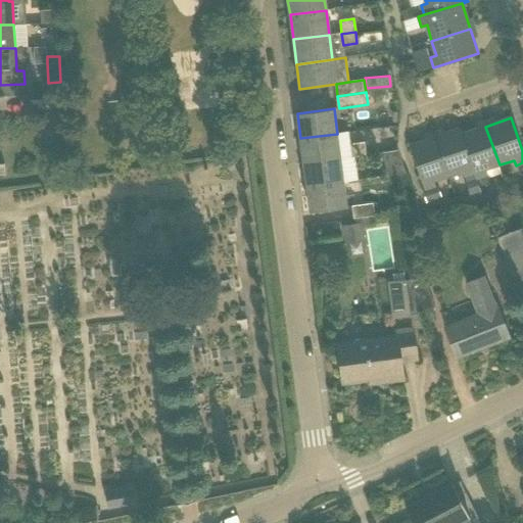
[(485,170),(500,164),(485,127),(462,135),(475,174),(477,179),(478,178),(486,176),(485,170)]
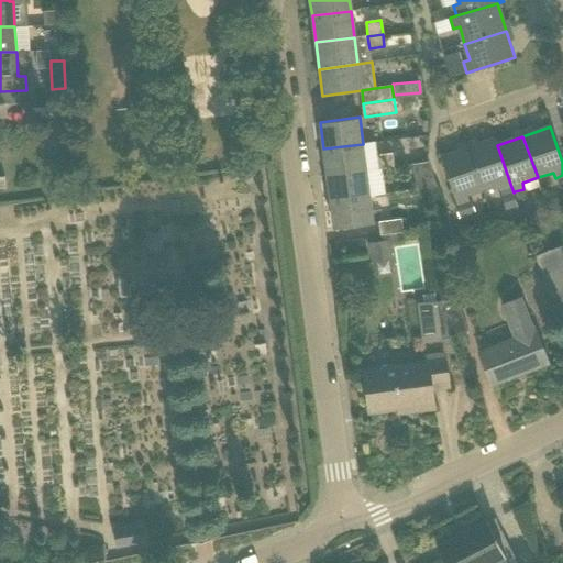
[(467,147),(482,189),(498,184),(500,190),(511,187),(497,145),(495,139),(467,147)]
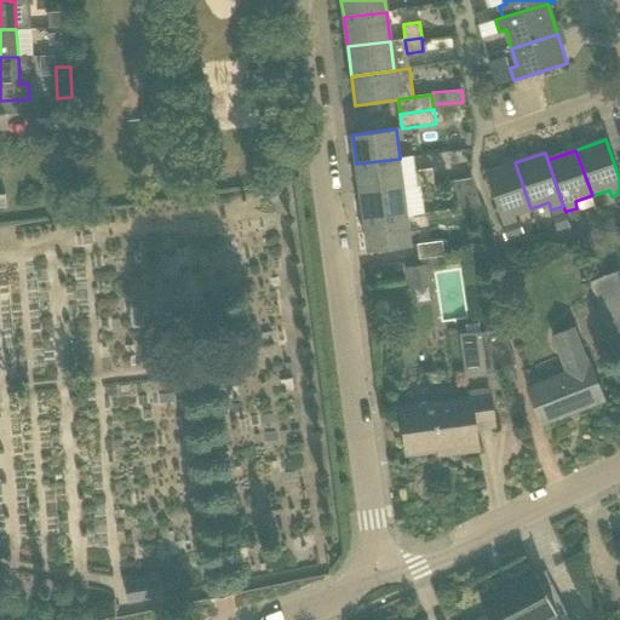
[(400,159),(356,164),(360,194),(403,188),(400,159)]
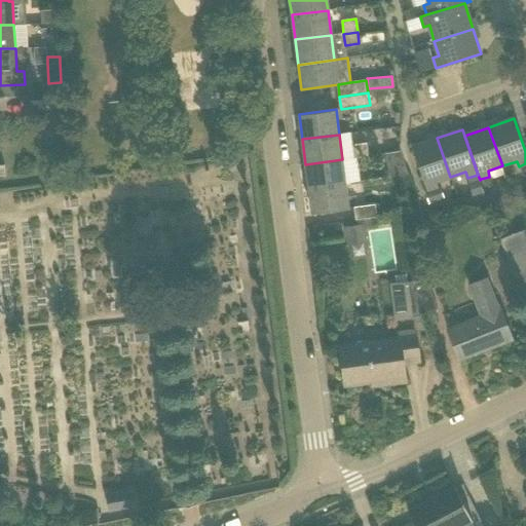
[(450,177),(437,138),(412,147),(427,191),(438,187),(436,182),(450,177)]
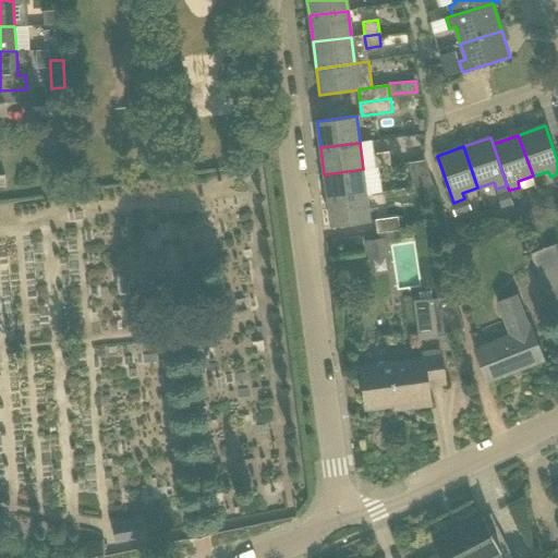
[(374,154),(375,167),(390,166),(389,152),(374,154)]
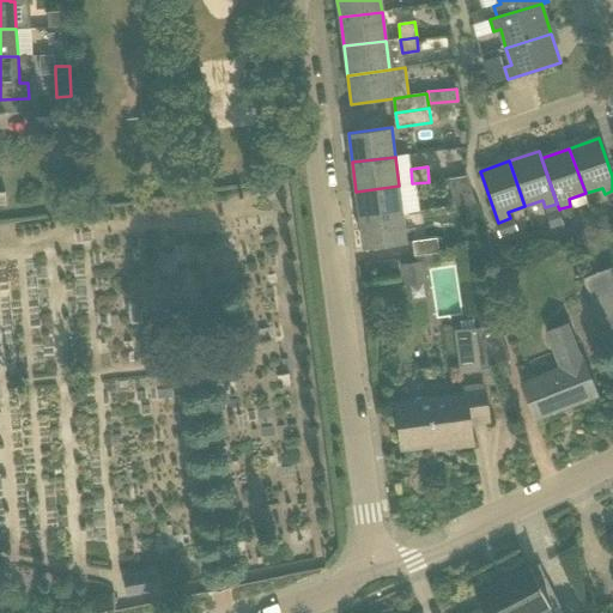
[(468,182),(466,175),(449,178),(454,206),(474,202),(468,182)]
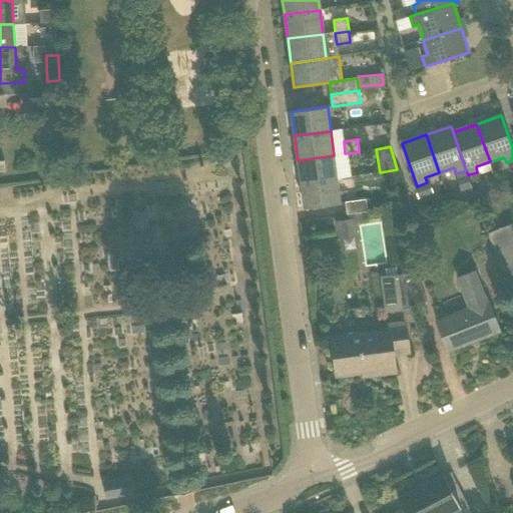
[(298,160),(302,184),(337,179),(334,155),(298,160)]
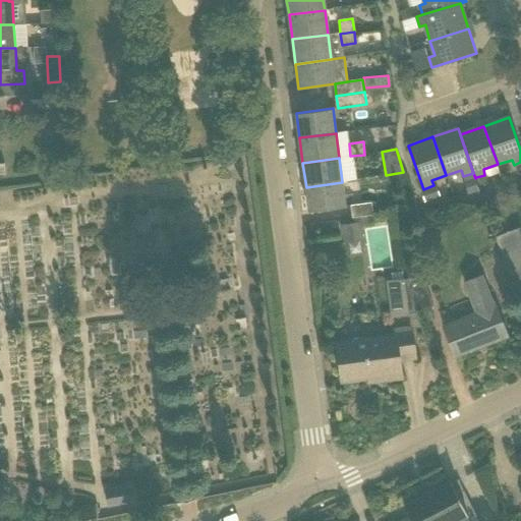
[(479,184),(487,182),(484,175),(476,177),(479,184)]
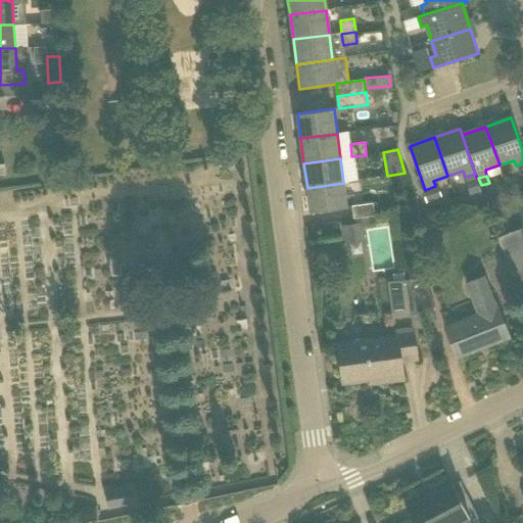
[(346,207),(343,183),(307,188),(311,212),(346,207)]
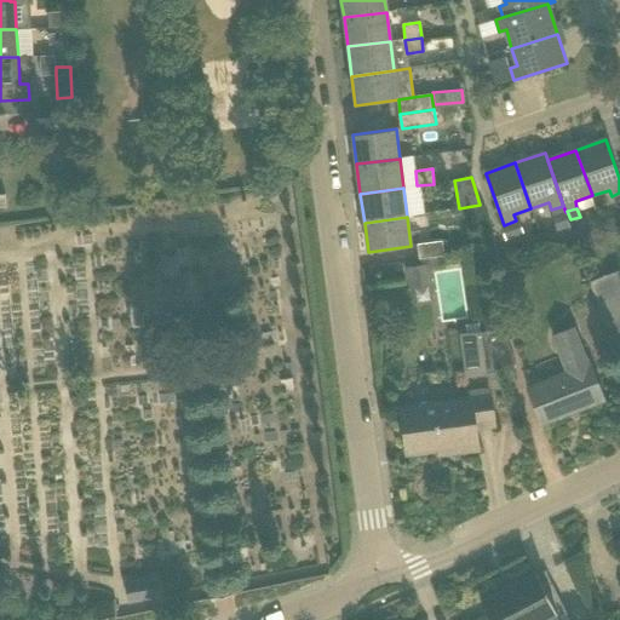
[(419,259),(437,257),(443,256),(442,241),(417,245),(419,259)]
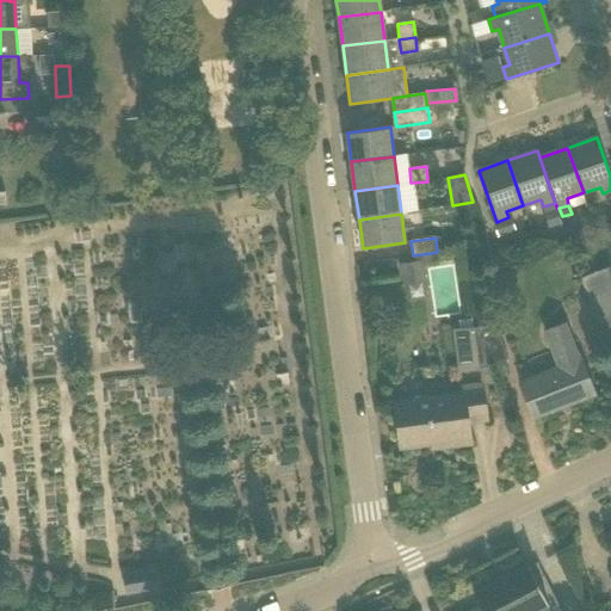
[(431,253),(413,255),(414,263),(400,265),(401,270),(403,285),(426,282),(424,265),(432,264),(431,253)]
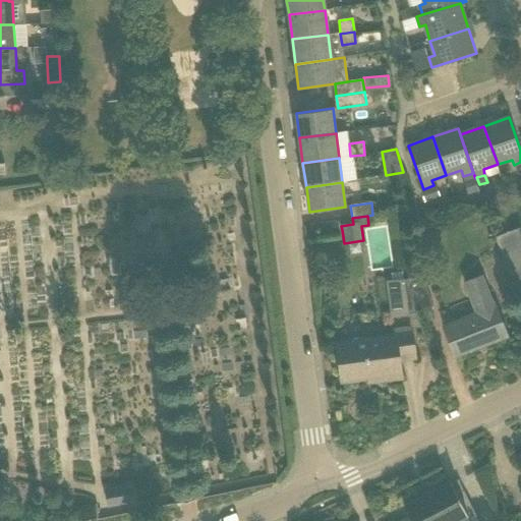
[(514,282),(520,279),(520,228),(520,227),(496,237),(514,282)]
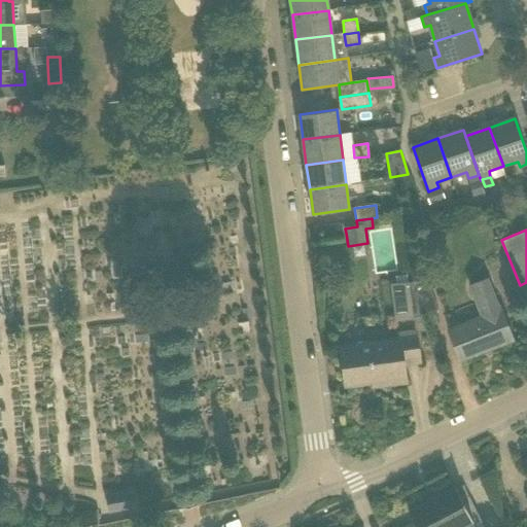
[(421,316),(438,309),(426,277),(408,283),(421,316)]
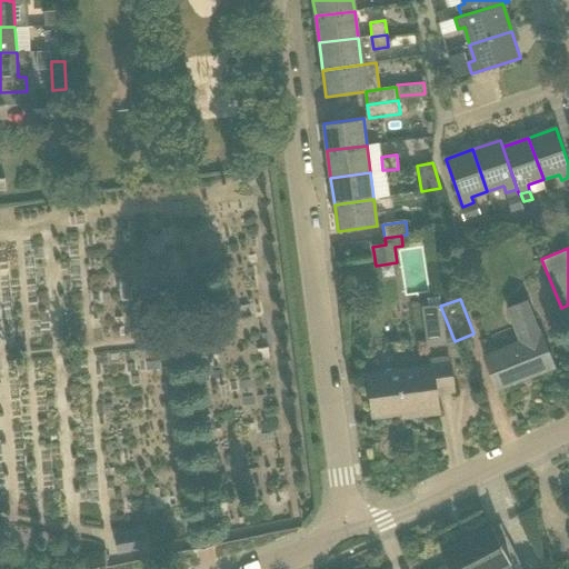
[(531,377),(555,367),(541,333),(539,335),(526,301),(508,308),(521,342),(483,357),(497,390),(523,379),(521,376),(529,372),(531,377)]
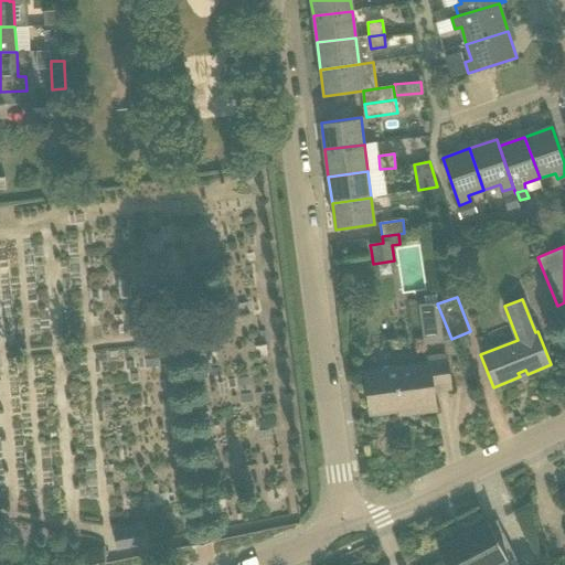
[(451,339),(437,304),(437,302),(418,305),(424,343),(451,339)]
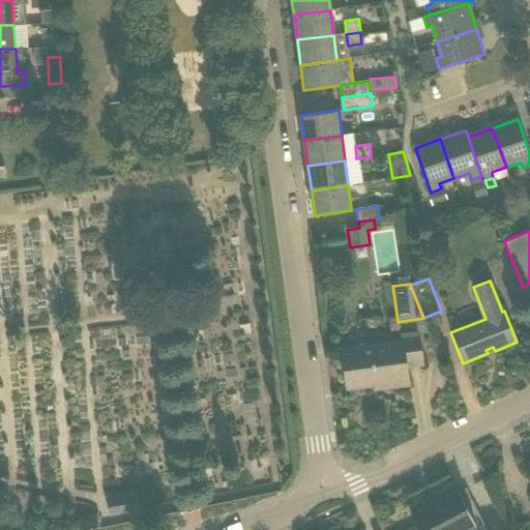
[(401,341),(343,349),(348,388),(384,383),(384,387),(408,384),(406,366),(422,364),(419,333),(401,335),(401,341)]
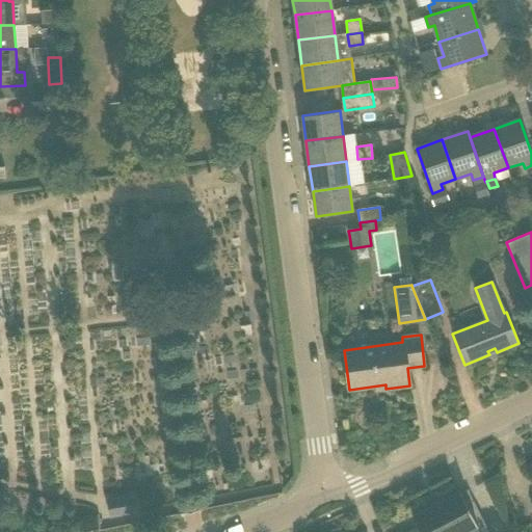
[(466,531),(478,526),(464,501),(460,491),(413,516),(420,531),(466,531)]
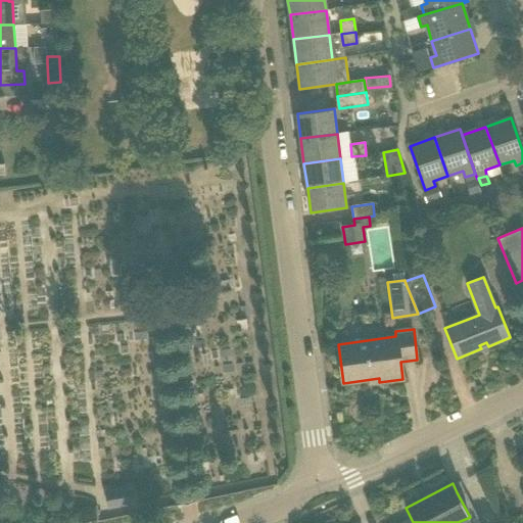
[(131,504),(127,487),(106,491),(109,508),(131,504)]
